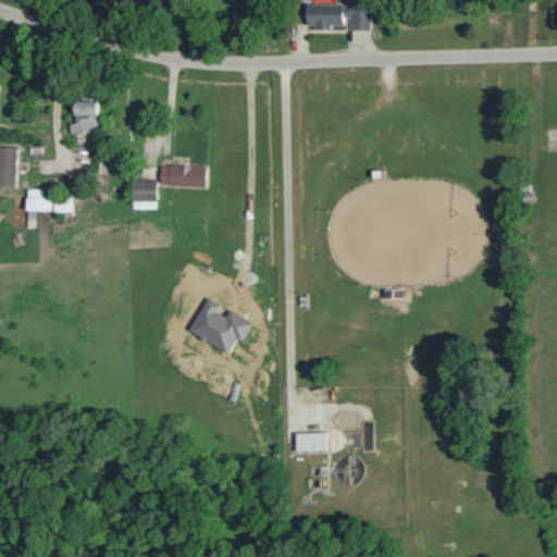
[(306,3),(306,28),(330,28),(330,25),(342,25),(343,17),(350,17),(350,31),(370,31),(370,4),(306,3)]
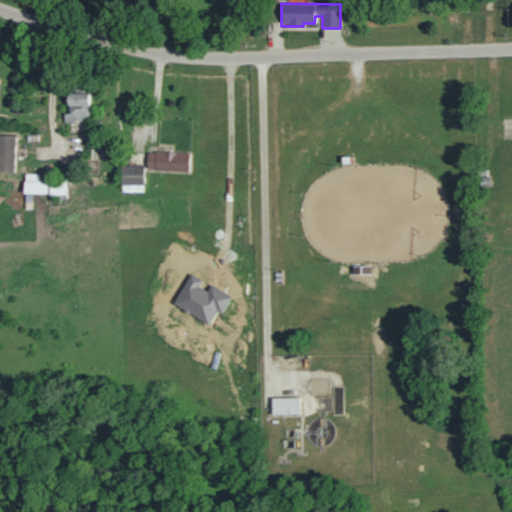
[(64,121),(89,122),(90,93),(69,93),(68,114),(64,114),(64,121)]
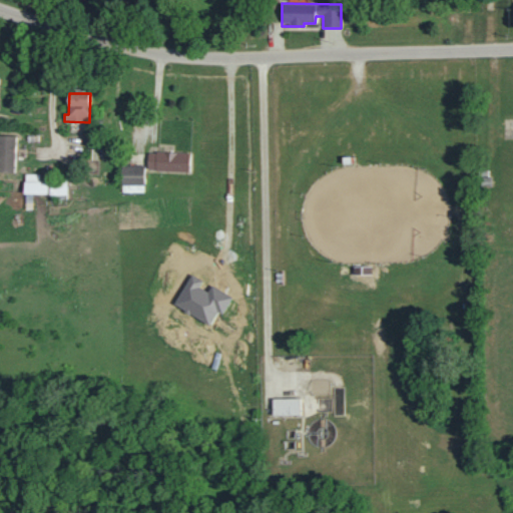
[(15,136),(0,135),(0,171),(14,172),(15,136)]
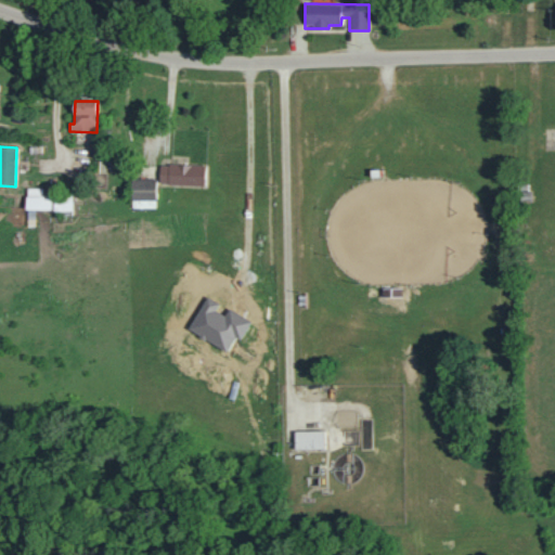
[(204,185),(204,165),(159,164),(158,184),(204,185)]
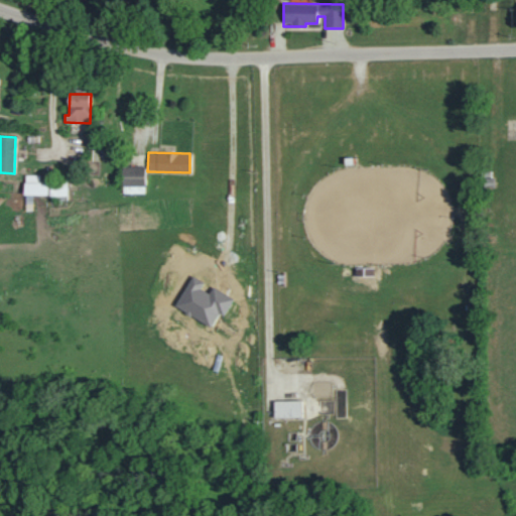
[(144,166),(121,166),(122,186),(144,186),(144,166)]
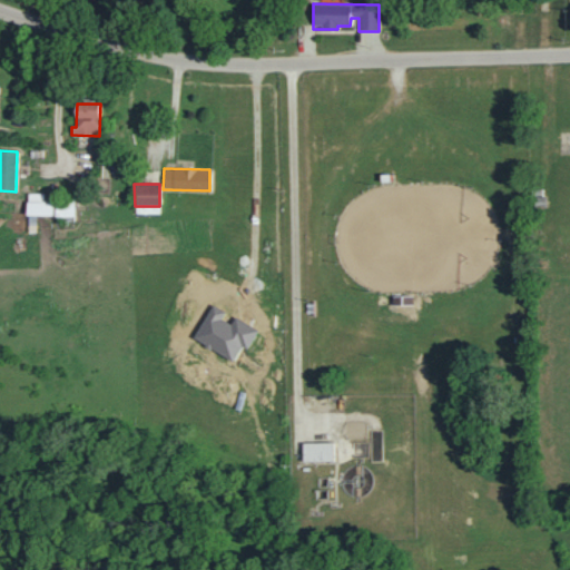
[(52,216),(53,203),(43,202),(43,193),(27,193),(27,233),(36,233),(36,216),(52,216)]
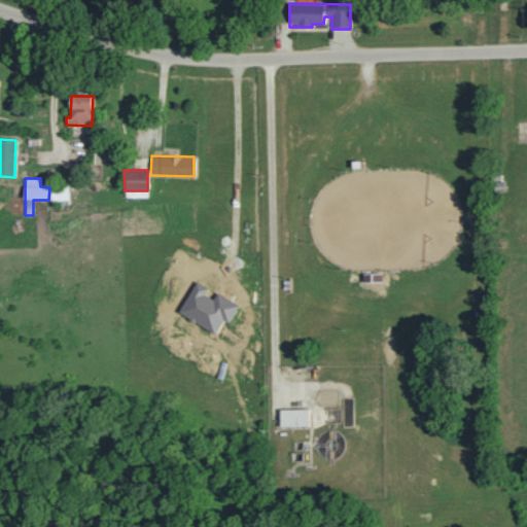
[(49,200),(68,200),(68,188),(50,188),(49,200)]
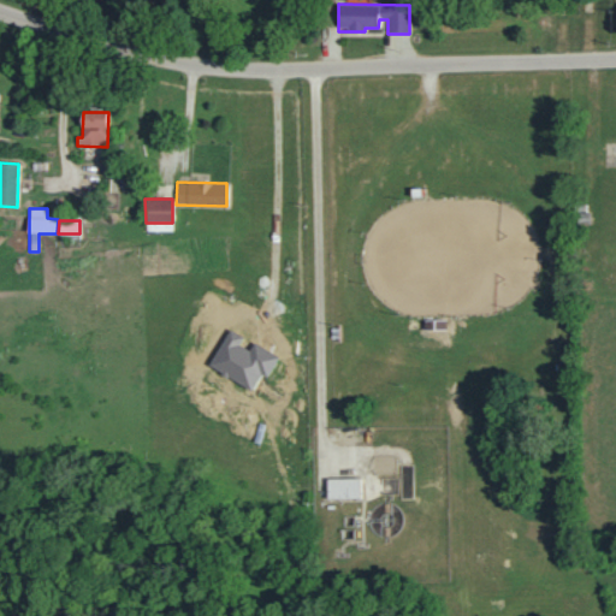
[(326,478),(327,498),(360,497),(359,477),(326,478)]
